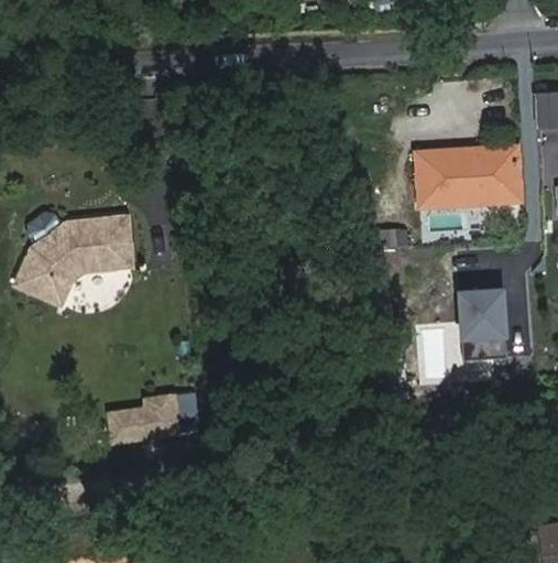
[(424,160),(424,149),(398,150),(402,202),(501,196),(498,144),(460,147),(459,157),(424,160)]
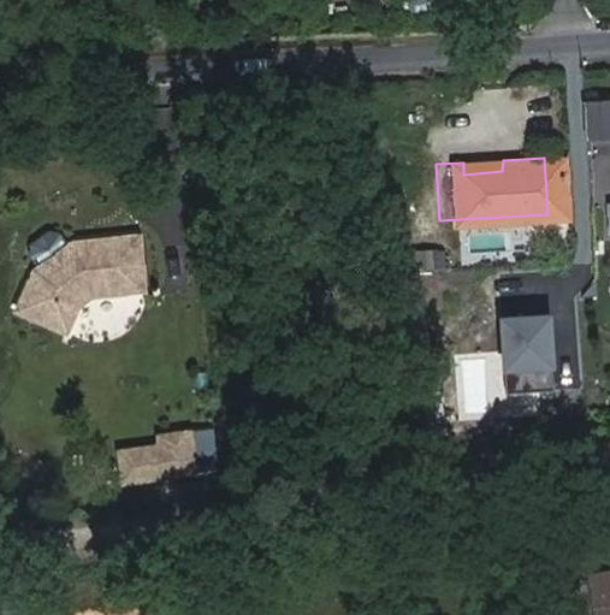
[(503,160),(463,163),(463,175),(502,171),(503,160)]
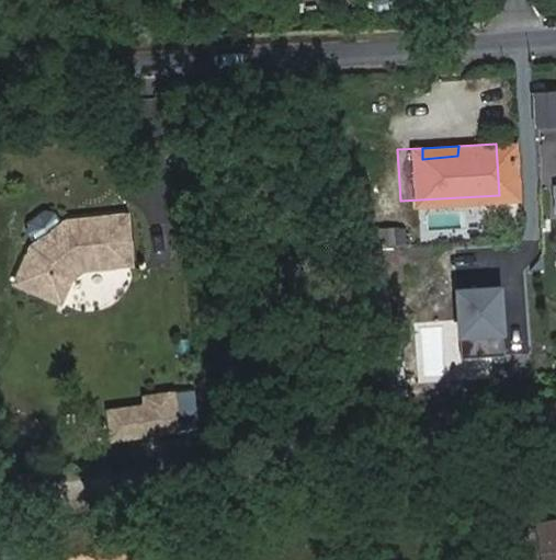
[(88,267),(135,261),(129,213),(67,219),(33,243),(18,281),(65,301),(75,275),(88,267)]
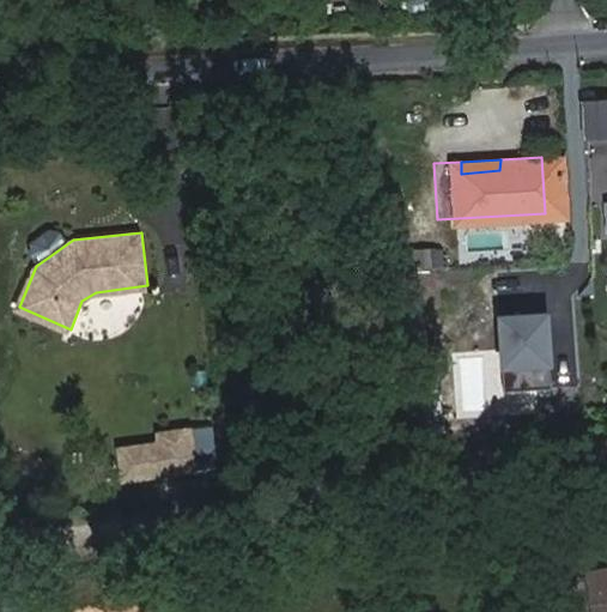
[(550,314),(497,319),(502,373),(554,368),(550,314)]
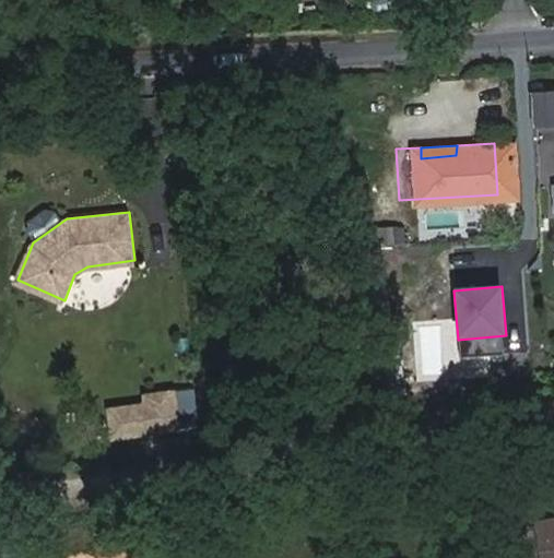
[(400,347),(379,351),(388,396),(410,392),(400,347)]
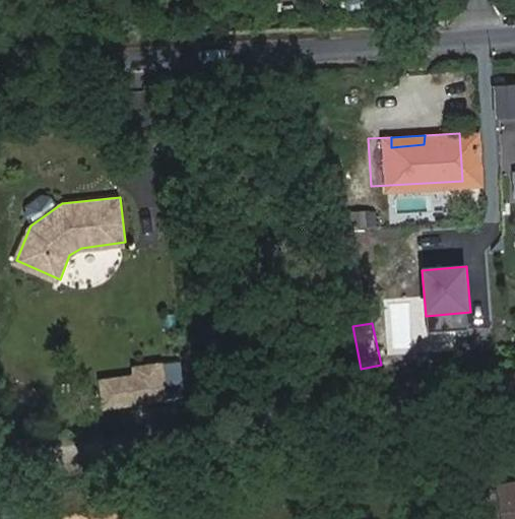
[(170,399),(166,361),(140,364),(141,377),(109,381),(112,406),(170,399)]
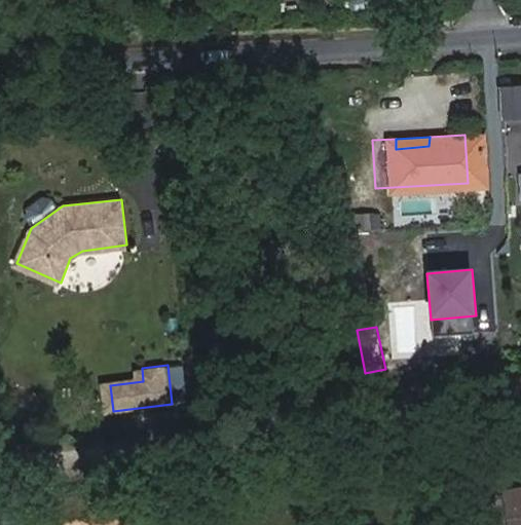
[(520,489),(509,491),(515,524),(520,524),(520,489)]
